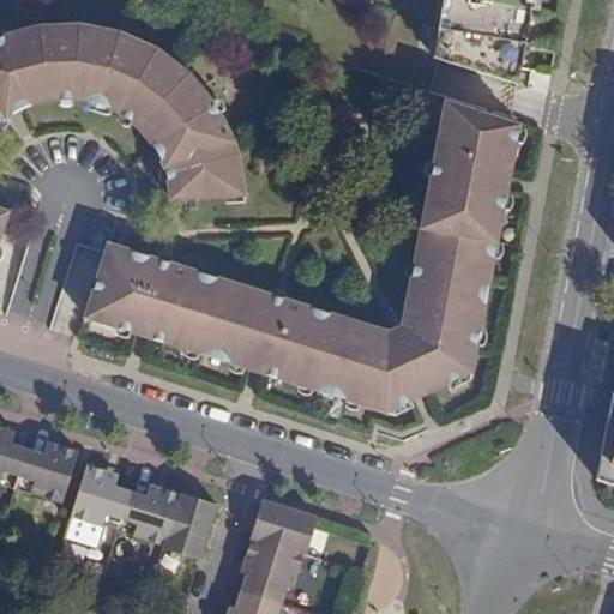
[(443,0),(434,56),(519,84),(533,0),(443,0)]
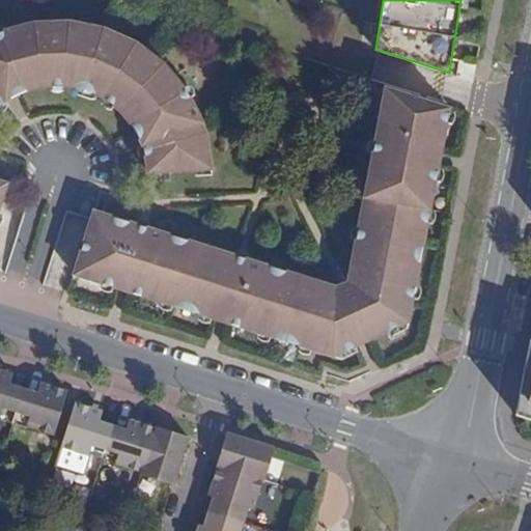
[(147,172),(211,168),(206,141),(198,116),(186,92),(169,72),(148,53),(126,39),(101,29),(75,23),(48,23),(21,27),(0,33),(0,105),(6,101),(21,93),(36,88),(52,86),(67,87),(83,90),(99,95),(112,105),(123,115),(133,128),(140,142),(145,157),(147,172)]
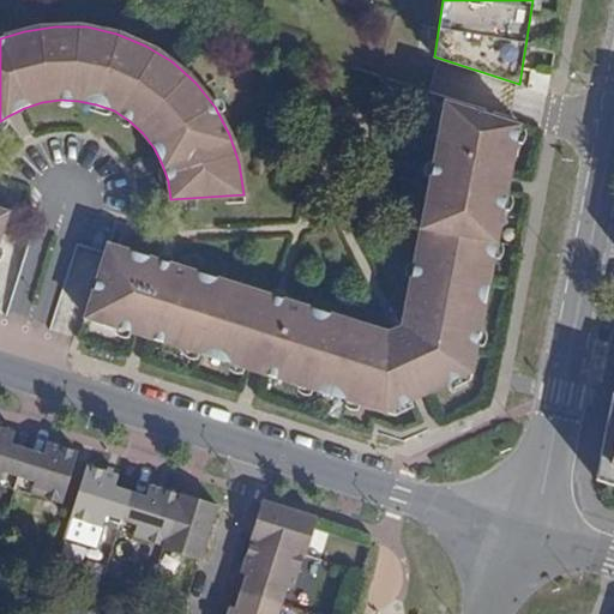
[(518,125),(444,102),(427,192),(409,284),(401,330),(387,333),(283,300),(169,264),(109,245),(106,253),(89,308),(119,318),(115,326),(134,332),(149,337),(200,354),(203,344),(232,353),(229,363),(247,368),(263,373),(315,390),(318,380),(347,390),(344,399),(385,413),(425,393),(435,389),(473,371),(477,343),(488,288),(497,241),(488,239),(493,209),(503,211),(506,192),(509,176),(509,174),(518,125)]
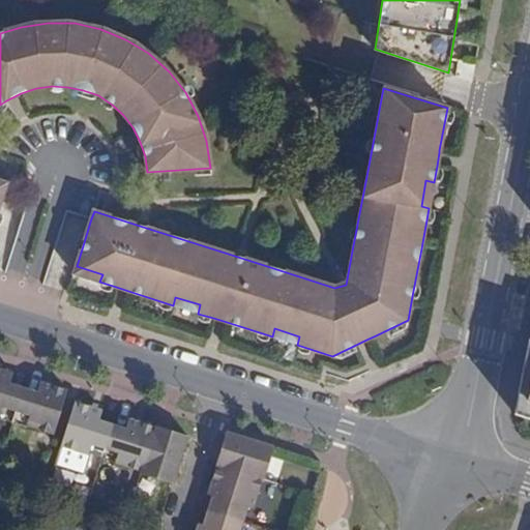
[(317,165),(315,178),(324,181),(327,167),(317,165)]
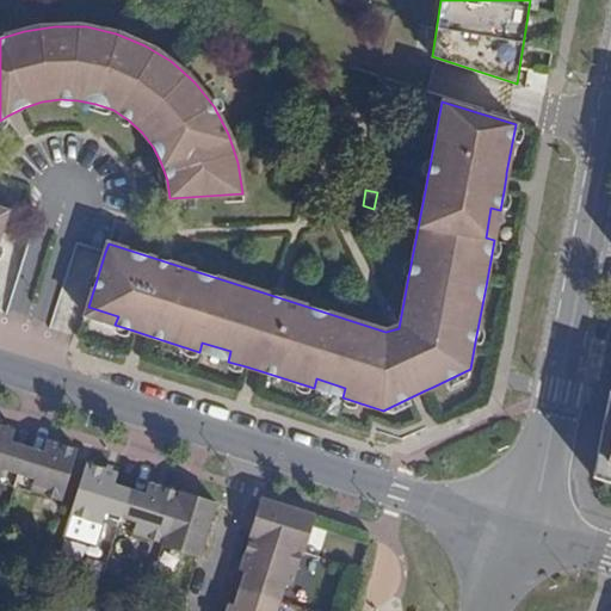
[(486,238),(494,240),(500,210),(491,208),(486,238)]
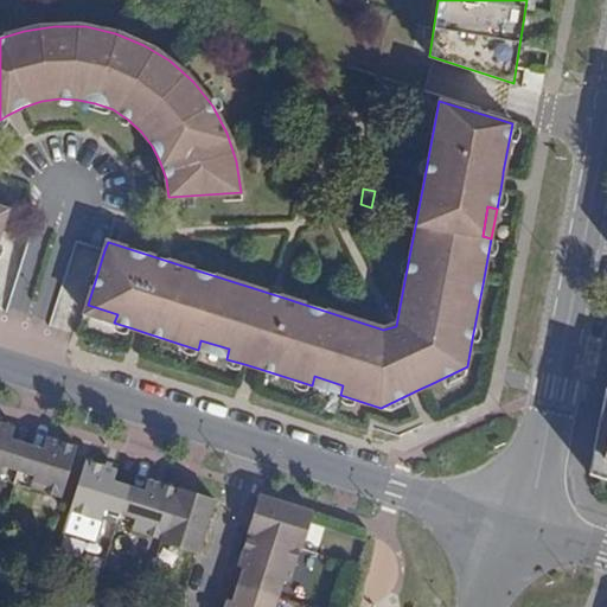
[(117,314),(88,305),(84,313),(114,323),(117,314)]
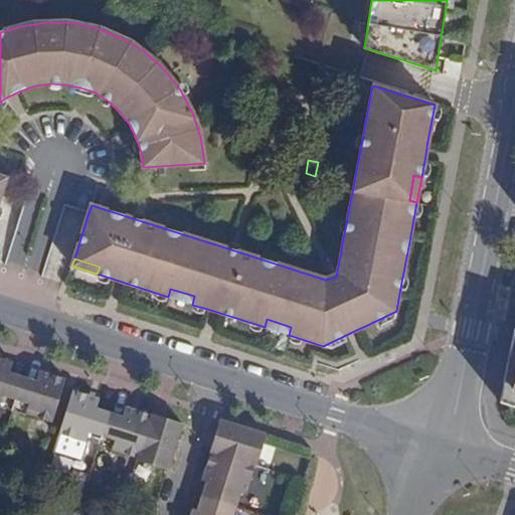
[(170,289),(168,297),(192,305),(194,296),(170,289)]
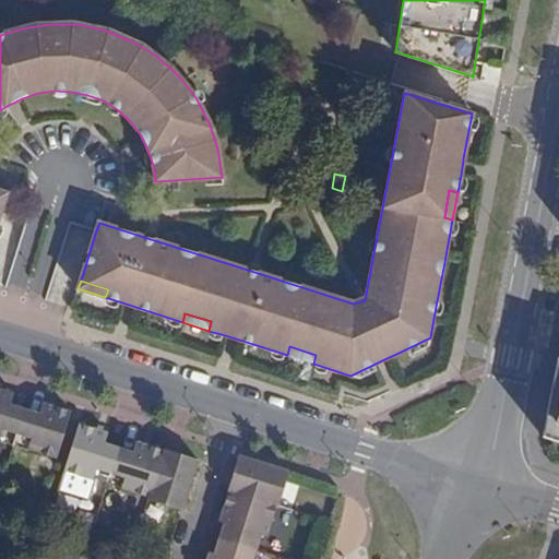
[(289,346),(287,355),(313,364),(316,355),(289,346)]
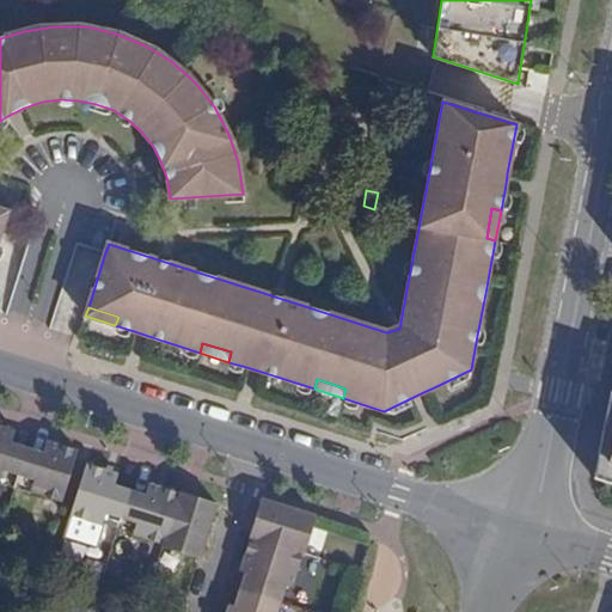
[(611,390),(611,391),(594,478),(611,483),(611,390)]
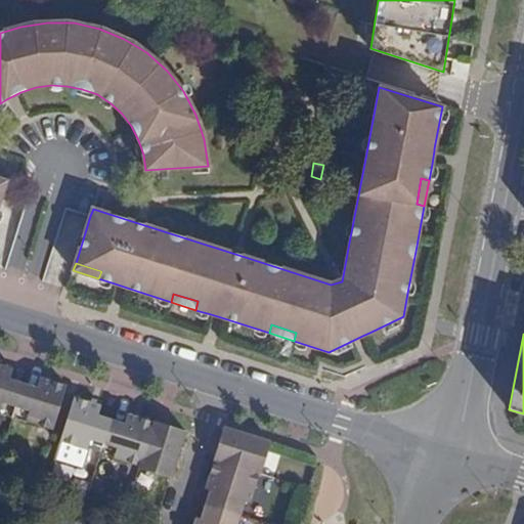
[(12,368),(0,364),(0,415),(12,419),(24,383),(10,379),(12,368)]
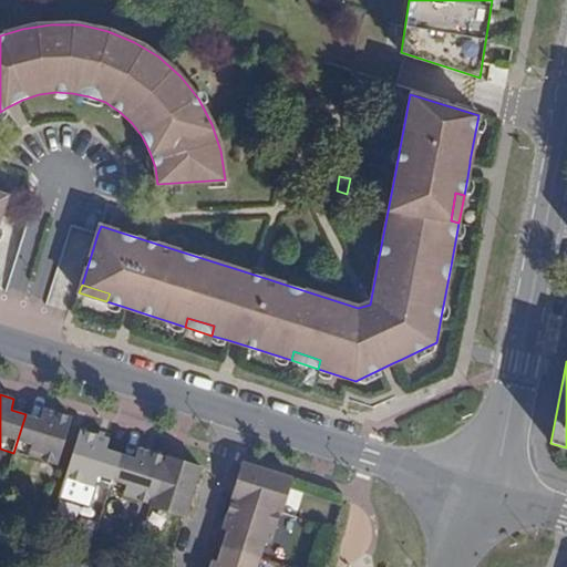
[(40,419),(26,414),(13,453),(27,456),(31,456),(58,465),(73,418),(43,409),(40,419)]
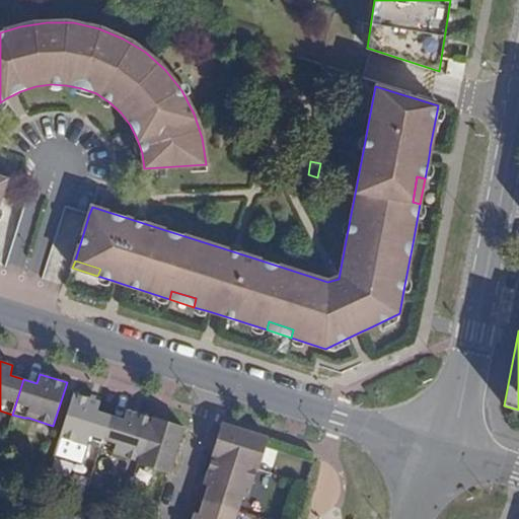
[(101,444),(109,417),(98,413),(99,402),(73,395),(61,437),(88,446),(90,440),(101,444)]
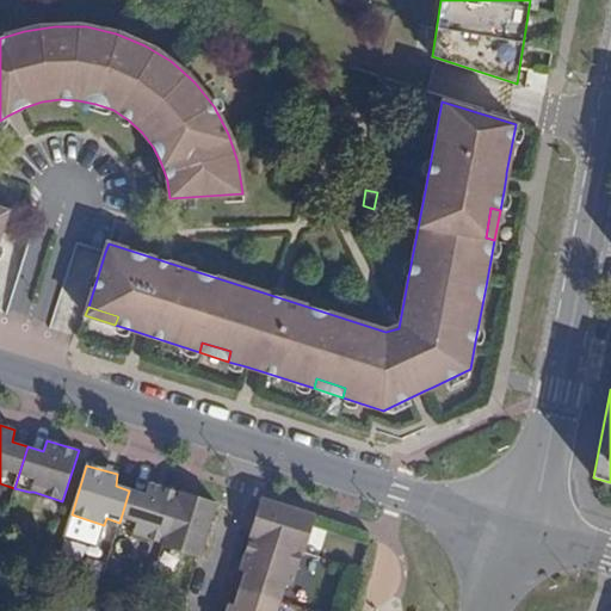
[(146,495),(129,491),(119,523),(135,528),(136,535),(165,545),(164,549),(199,560),(209,526),(210,523),(216,503),(180,492),(178,493),(149,485),(146,495)]
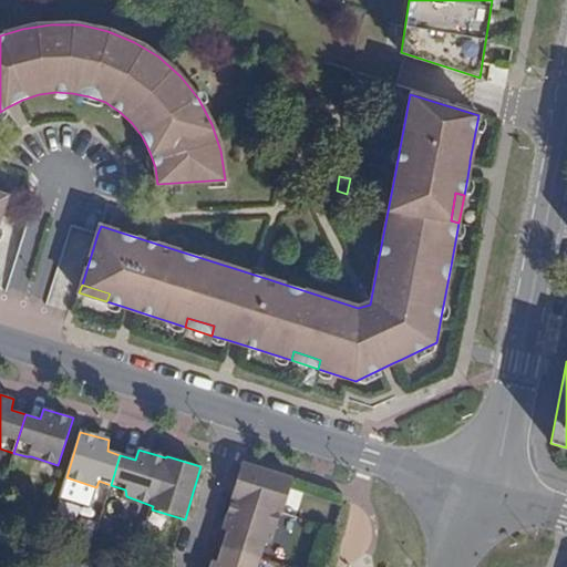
[(284,512),(294,478),(241,462),(232,498),(280,513),(284,512)]
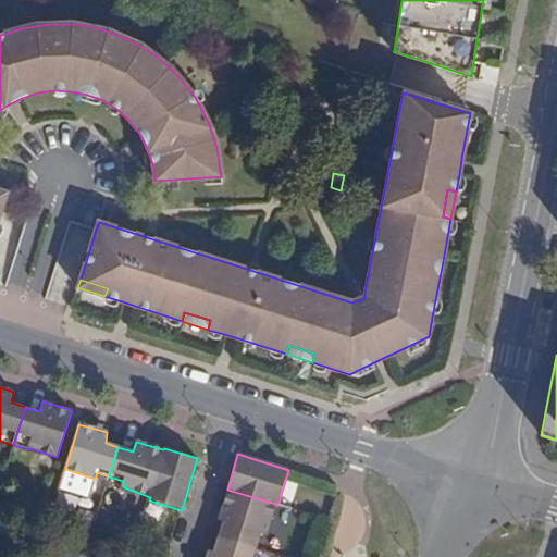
[(267,534),(275,504),(227,490),(219,520),(224,522),(219,536),(256,548),(261,534),(267,534)]
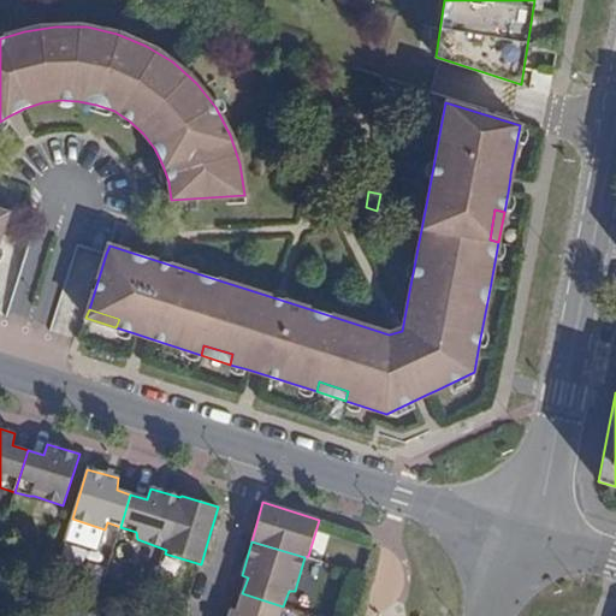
[(279,615),(283,606),(242,593),(236,609),(230,609),(227,615),(279,615)]
